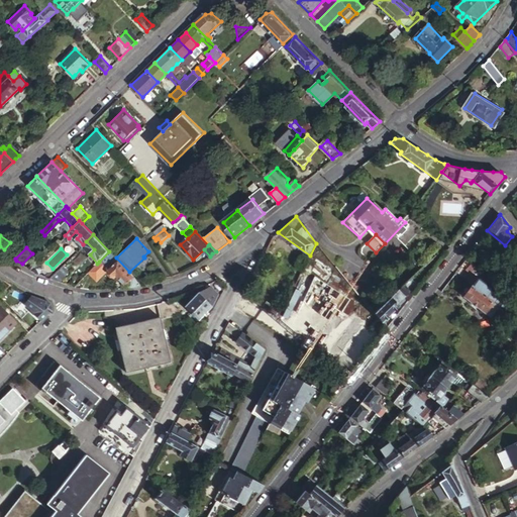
[(116,257),(109,251),(99,262),(105,268),(116,279),(118,277),(127,285),(128,284),(131,287),(139,286),(142,285),(129,272),(116,257)]
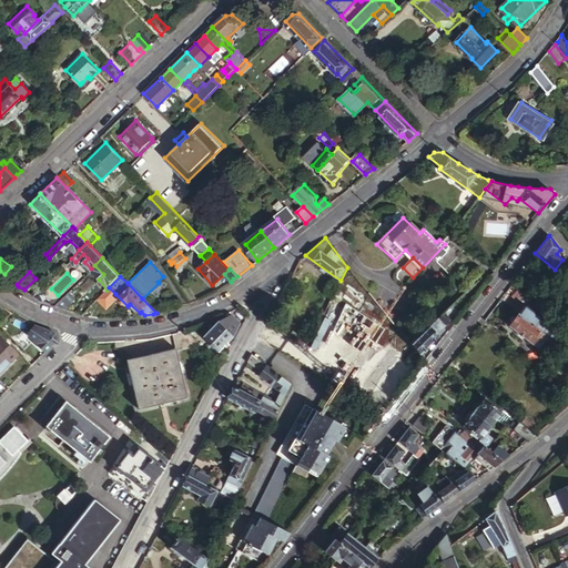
[(36,295),(44,301),(48,294),(48,290),(43,287),(40,291),(36,295)]
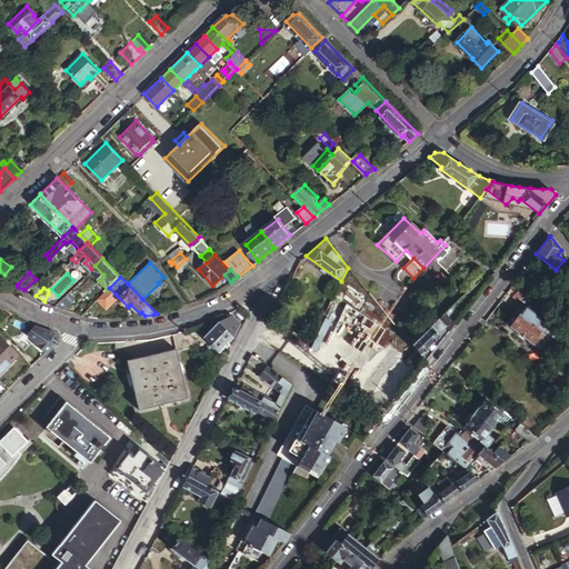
[(116,295),(109,288),(107,290),(100,297),(107,301),(107,303),(116,295)]
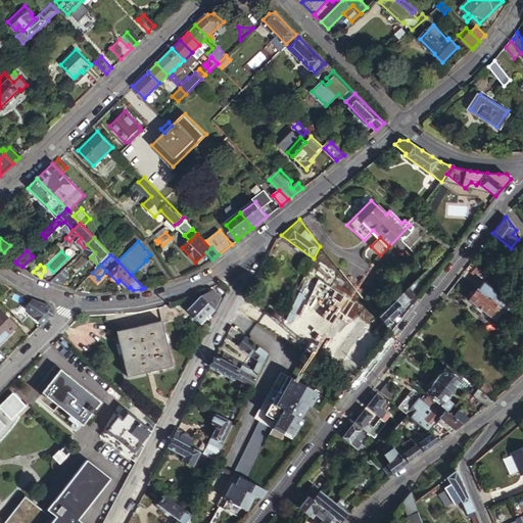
[(355,288),(338,267),(335,270),(327,282),(347,298),(353,291),(355,288)]
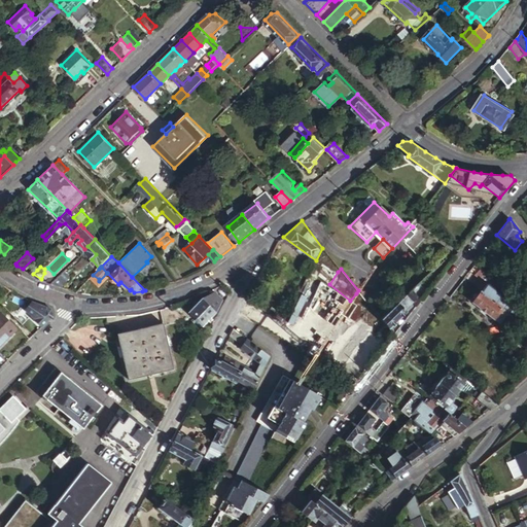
[(63,272),(51,284),(55,285),(61,287),(69,278),(63,272)]
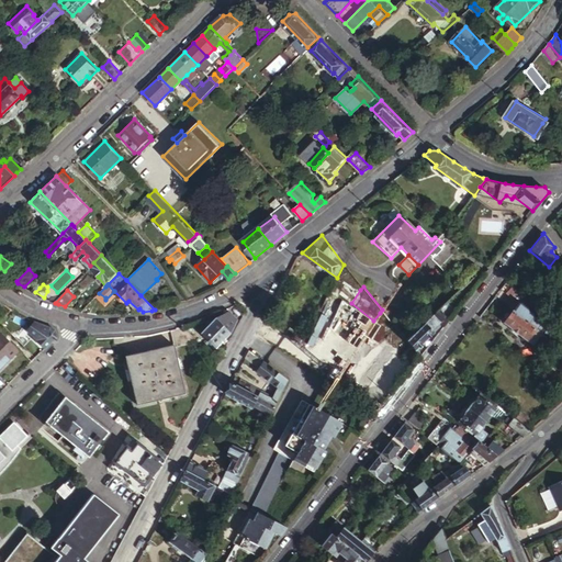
[(105,298),(99,293),(96,296),(102,302),(105,300),(105,298)]
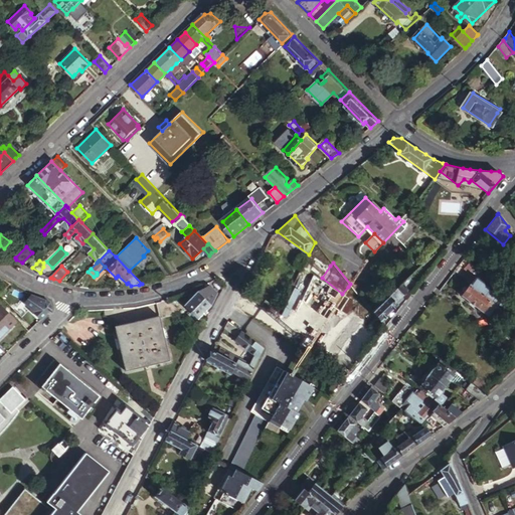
[(467,270),(460,277),(469,285),(475,278),(467,270)]
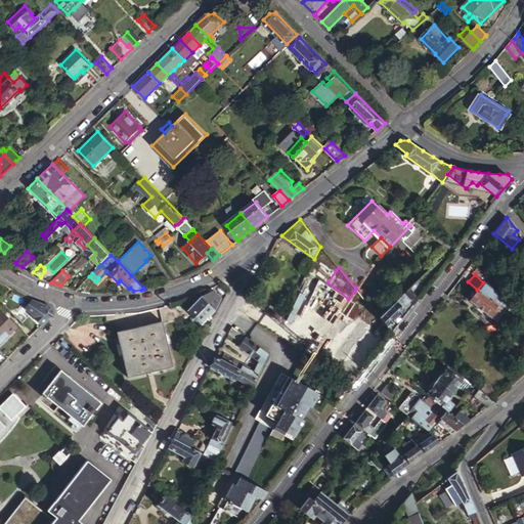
[(484,286),(470,303),(492,323),(496,326),(504,318),(509,322),(520,310),(518,306),(511,298),(504,306),(497,300),(498,299),(484,286)]
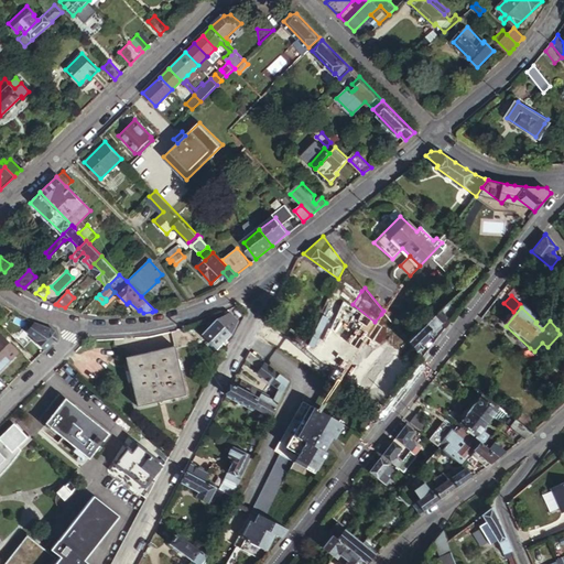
[(451,321),(441,308),(407,339),(415,350),(434,333),(433,332),(442,324),(444,328),(451,321)]
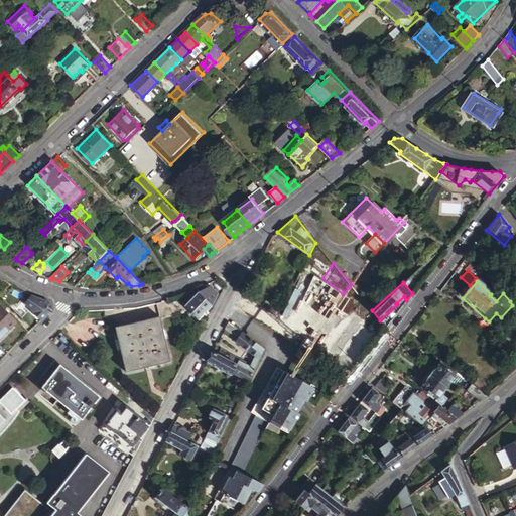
[(210,286),(199,291),(184,305),(190,311),(211,292),(213,289),(210,286)]
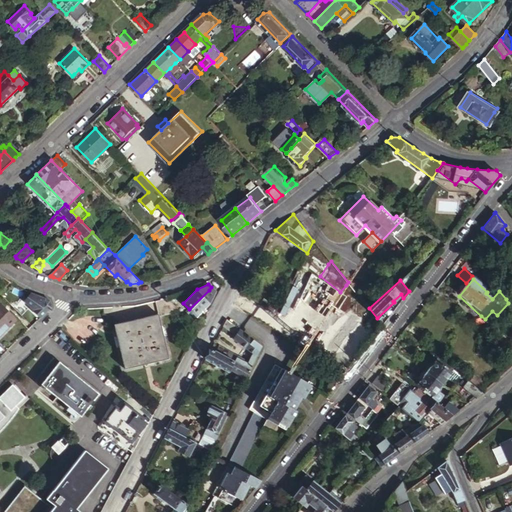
[(340,292),(340,293),(349,300),(355,292),(346,285),(340,292)]
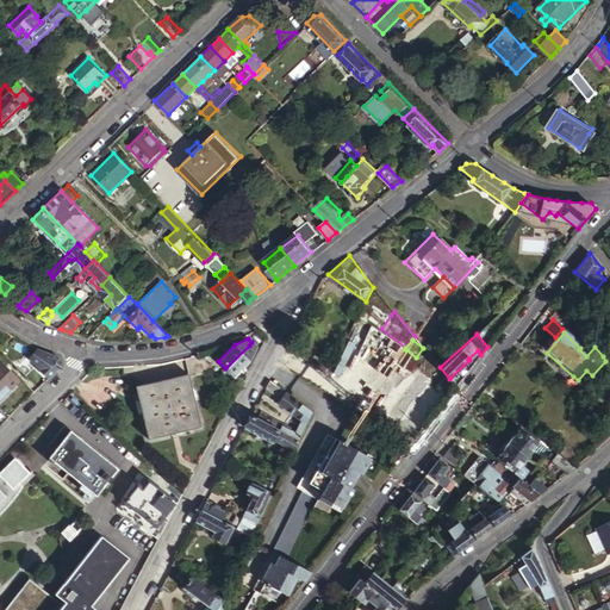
[(251,342),(249,346),(225,368),(234,378),(250,360),(256,347),(251,342)]
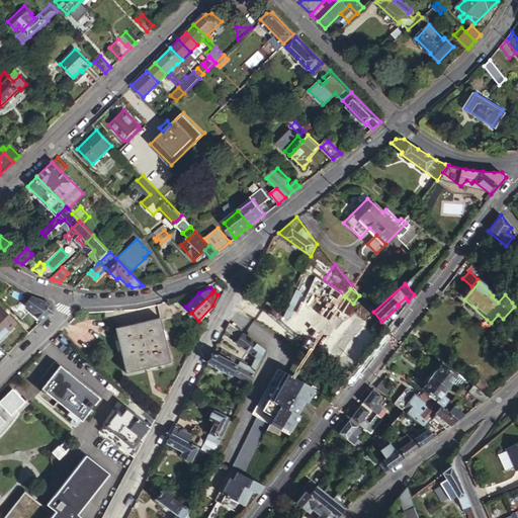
[(3,291),(0,294),(0,300),(2,303),(8,297),(3,291)]
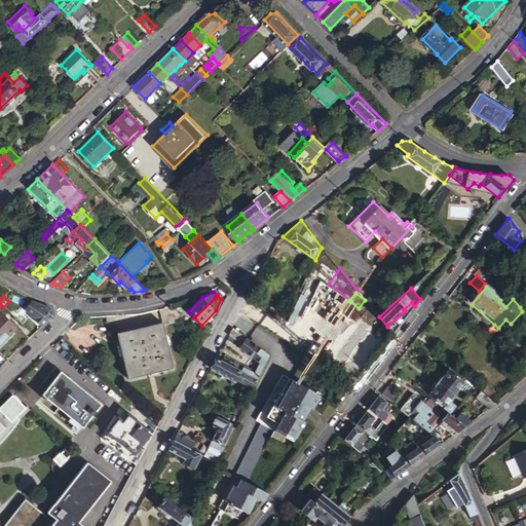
[(31,300),(28,298),(21,305),(34,317),(34,318),(41,327),(52,315),(51,307),(31,300)]
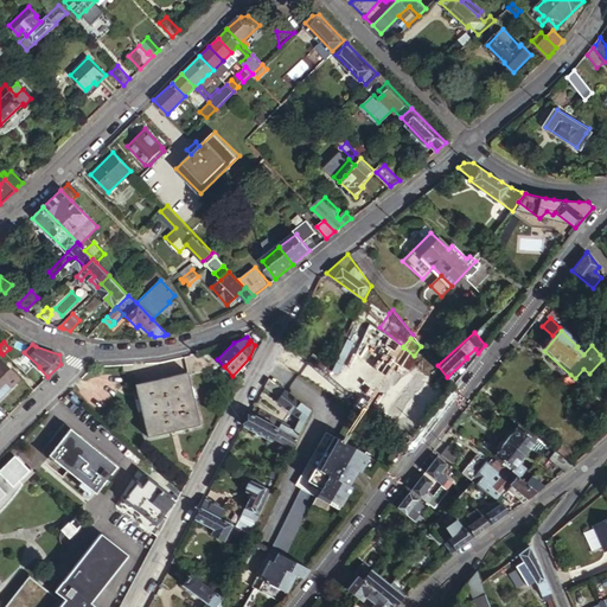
[(198,352),(183,356),(185,365),(191,364),(193,372),(213,368),(198,352)]
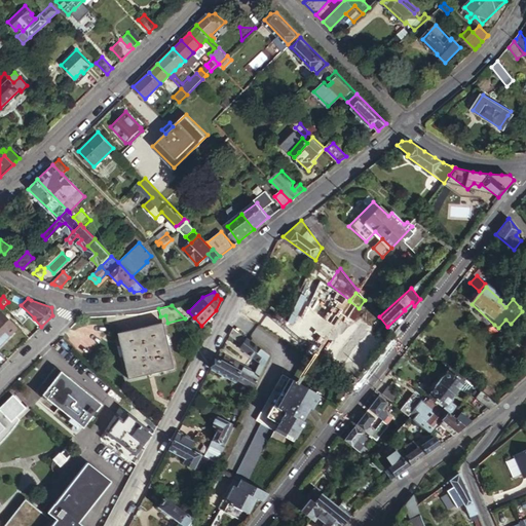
[(242,306),(238,314),(253,324),(258,315),(242,306)]
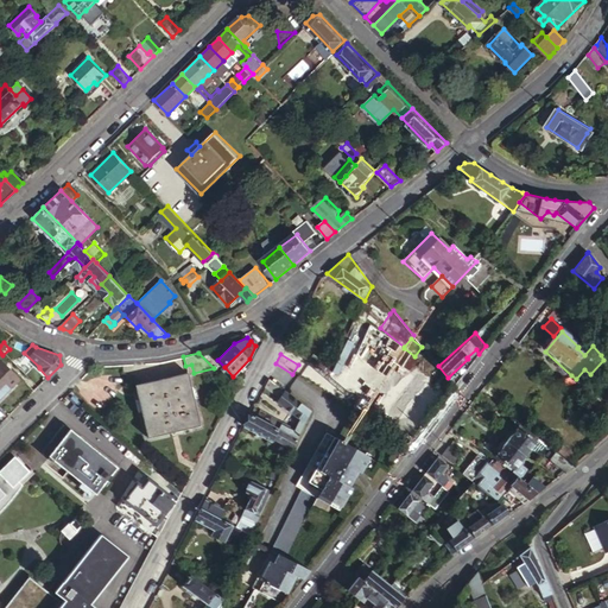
[(314,354),(309,361),(317,366),(321,359),(314,354)]
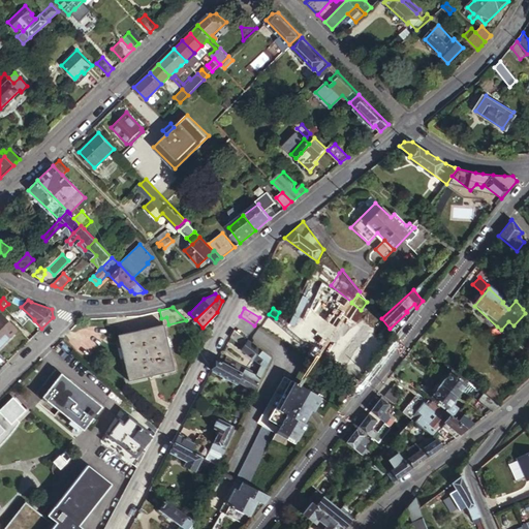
[(0,313),(0,345),(17,330),(0,313)]
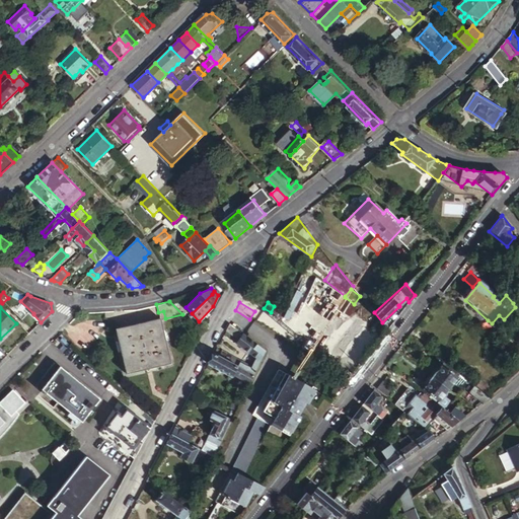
[(160,318),(117,328),(127,373),(171,363),(160,319),(160,318)]
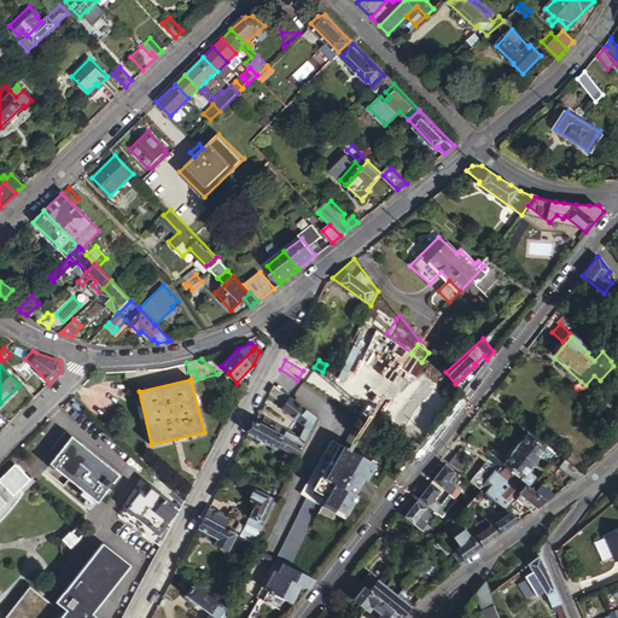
[(316,418),(273,384),(268,392),(284,402),(287,397),(291,401),(285,407),(307,427),(304,429),(301,436),(277,423),(273,431),(303,447),(316,418)]
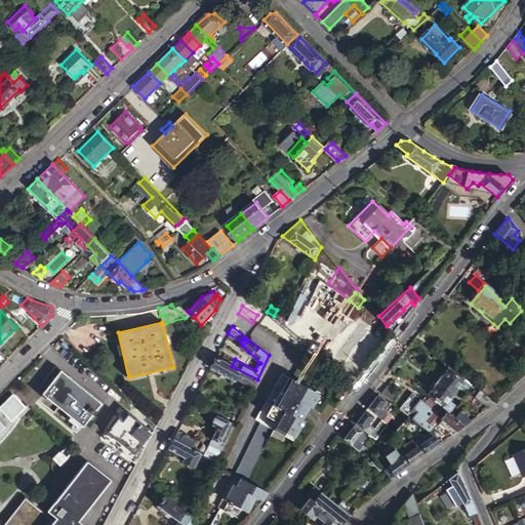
[(219,351),(215,357),(232,366),(235,359),(219,351)]
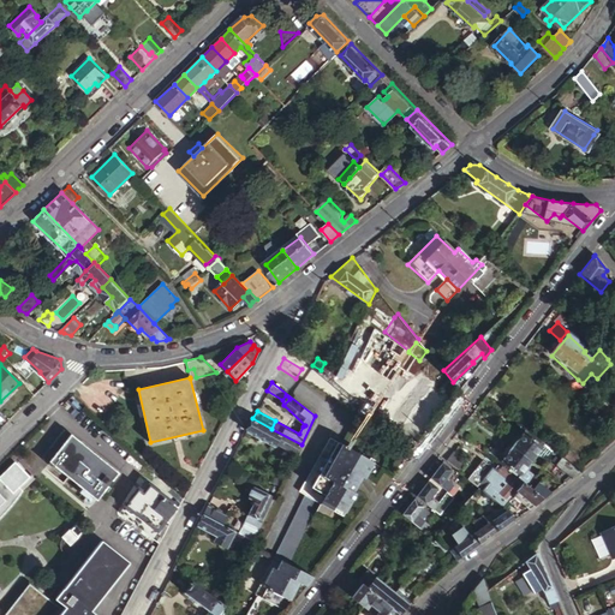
[(272,429),(252,418),(251,421),(246,431),(275,447),(276,443),(296,454),(302,445),(272,429)]
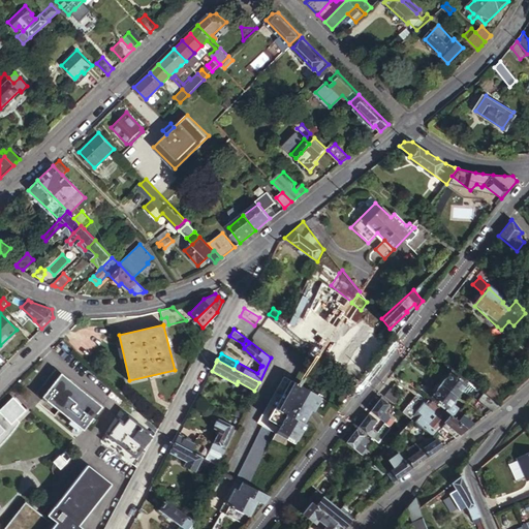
[(59,372),(39,397),(84,431),(102,406),(59,372)]
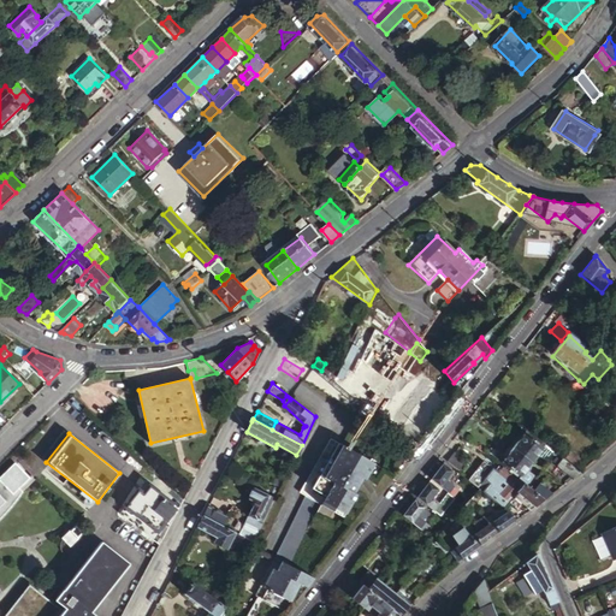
[(525,433),(513,448),(532,463),(544,448),(525,433)]
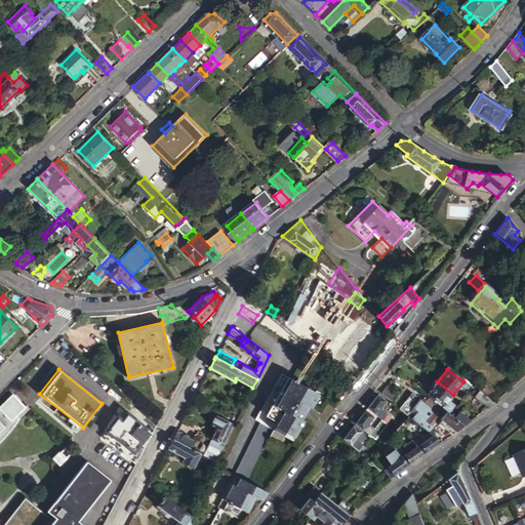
[(232,472),(244,479),(274,426),(285,432),(287,429),(297,434),(305,420),(301,419),(309,407),(312,408),(320,394),(282,372),(255,418),(259,421),(232,472)]
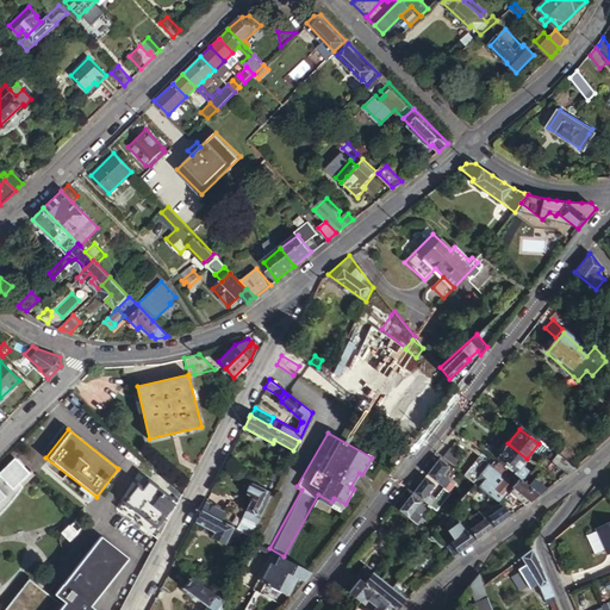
[(508,443),(495,460),(497,462),(518,479),(522,481),(529,473),(521,466),(527,459),(508,443)]
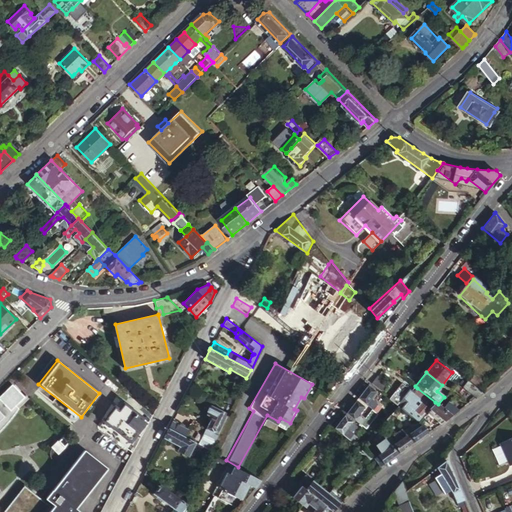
[(456,382),(476,398),(482,393),(460,376),(456,382)]
